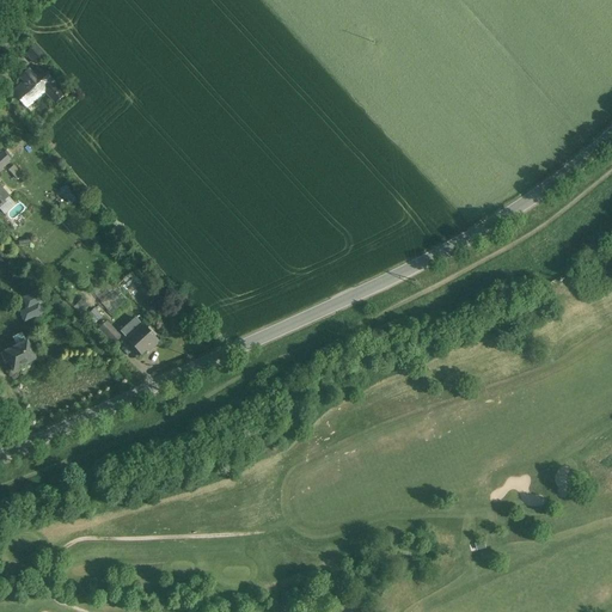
[(41,51),(36,46),(26,54),(31,60),(41,51)]
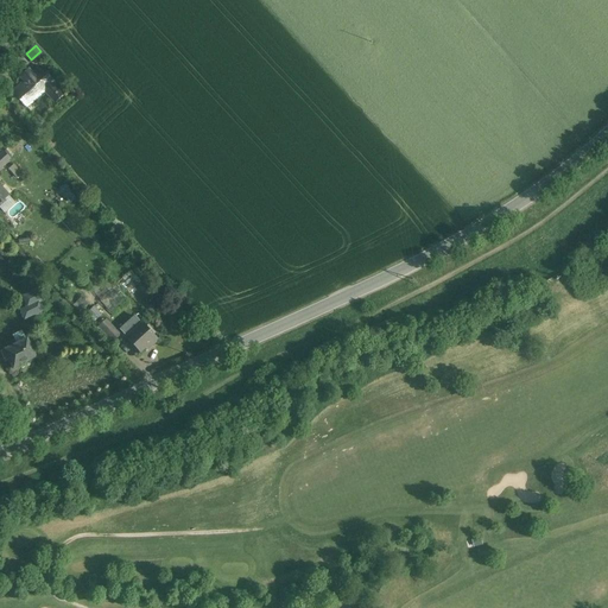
[(40,51),(31,59),(36,64),(44,56),(40,51)]
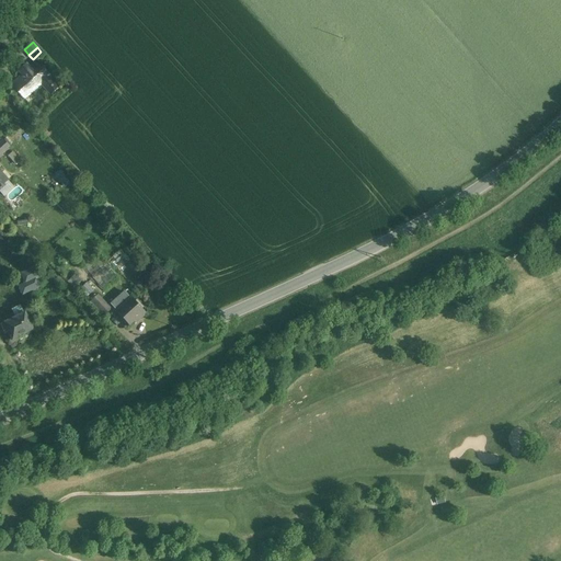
[(30,69),(26,65),(20,71),(23,76),(12,86),(24,99),(41,84),(50,94),(58,88),(48,77),(49,77),(36,63),(30,69)]
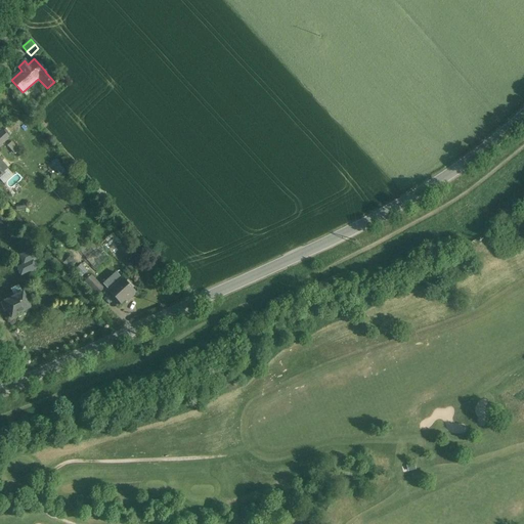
[(8,137),(3,131),(0,134),(0,138),(3,142),(8,137)]
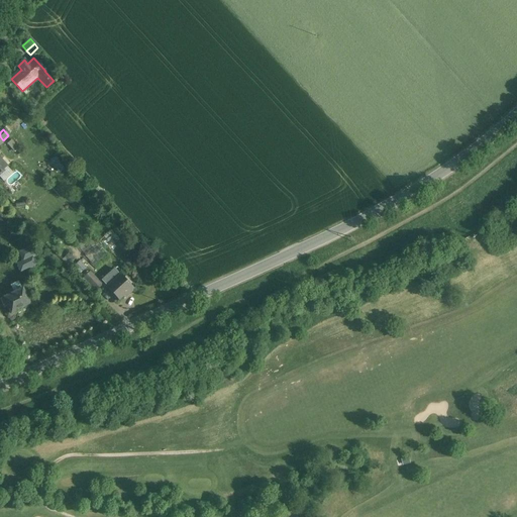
[(16,170),(6,178),(11,185),(21,177),(16,170)]
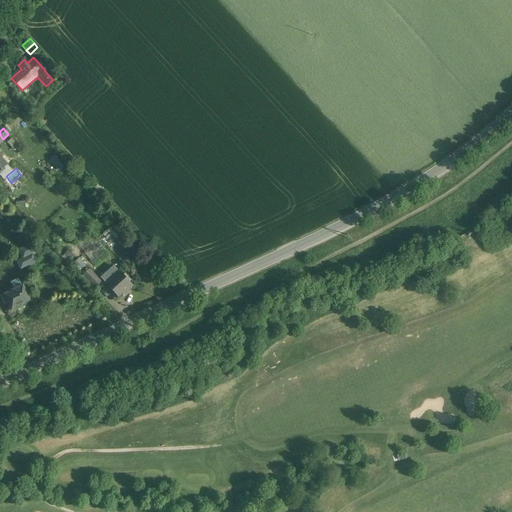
[(29,249),(21,253),(23,258),(32,254),(29,249)]
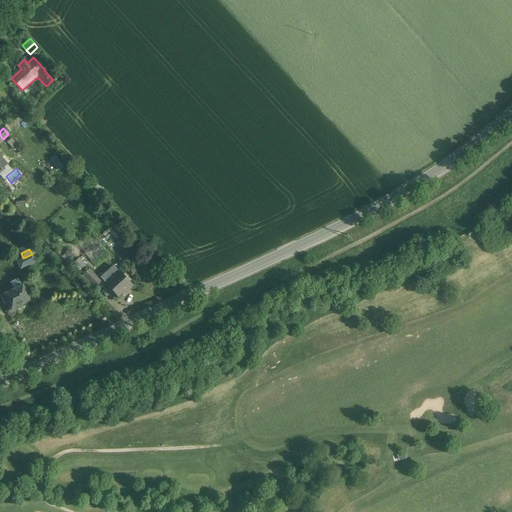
[(36,261),(32,254),(23,258),(23,259),(26,266),(29,265),(29,266),(34,263),(33,263),(36,261)]
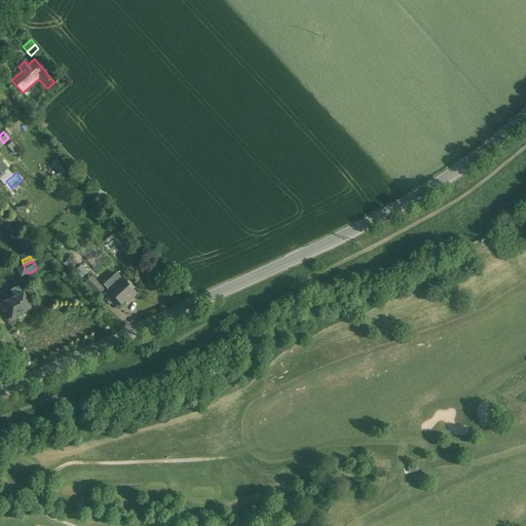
[(123,279),(122,280),(117,274),(105,286),(110,292),(109,293),(120,305),(129,298),(130,300),(137,294),(123,279)]
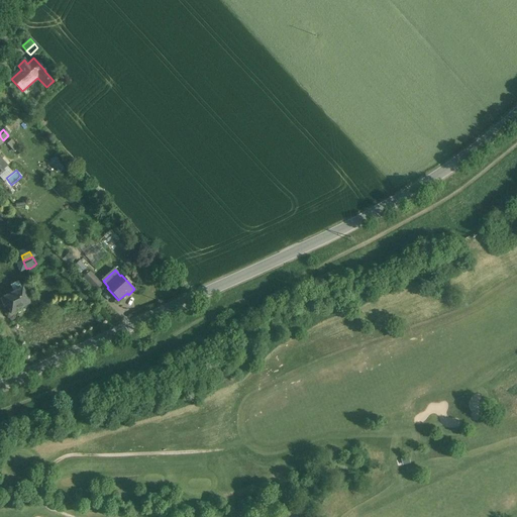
[(102,286),(90,273),(84,278),(96,291),(102,286)]
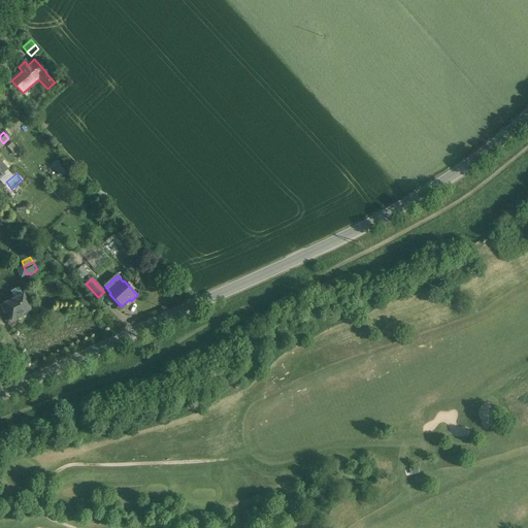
[(14,299),(0,305),(0,306),(4,315),(7,312),(11,321),(18,318),(19,321),(27,317),(25,314),(31,311),(23,295),(22,295),(19,288),(11,291),(14,299)]
